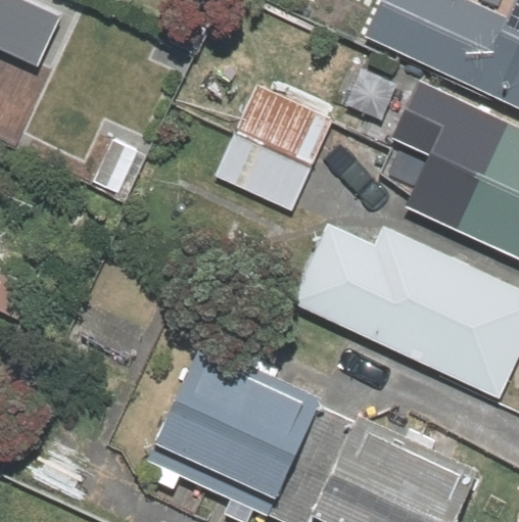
[(0,49),(37,66),(59,16),(22,0),(0,0),(0,49)]
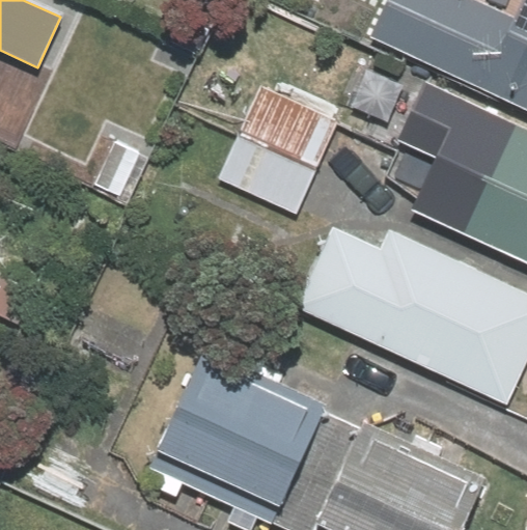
[(522,0),(515,17),(477,0),(386,0),(368,36),(526,110),(526,0),(522,0)]
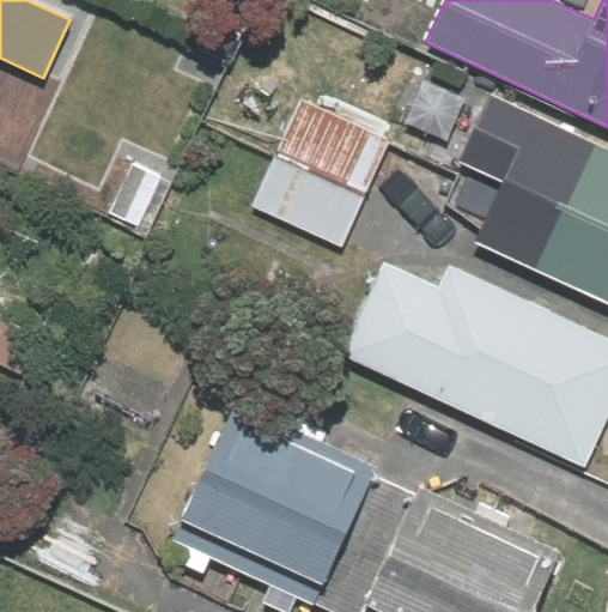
[(486,218),(476,241),(607,301),(607,151),(491,97),(460,163),(468,167),(453,203),(486,218)]
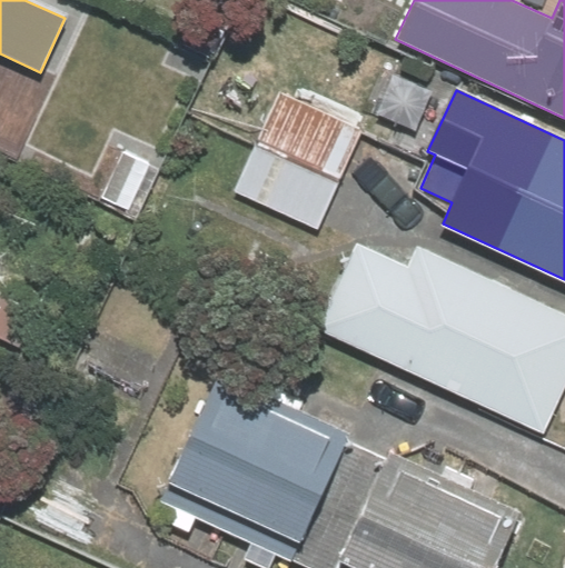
[(278,91),(255,143),(338,181),(363,129),(278,91)]
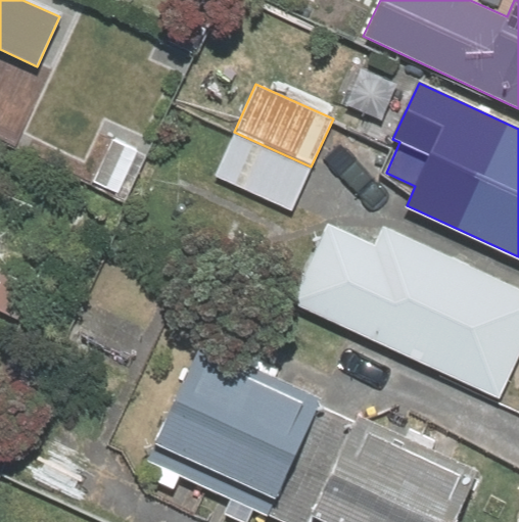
[(311,167),(234,132),(215,176),(290,211),(311,167)]
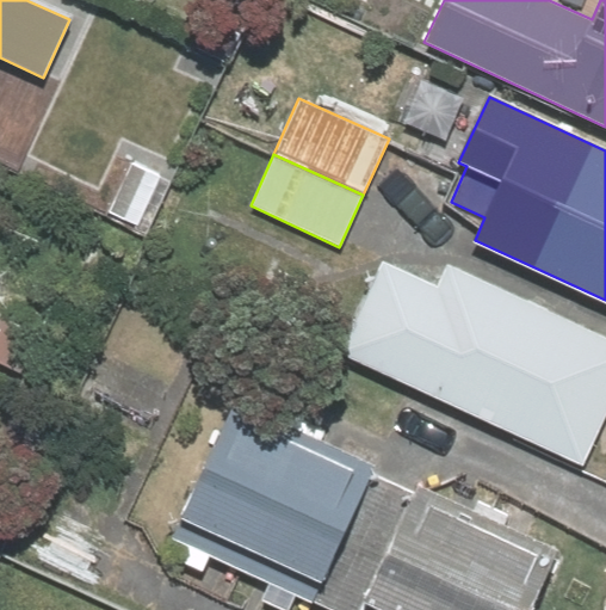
[(160,177),(129,161),(104,209),(136,226),(160,177)]
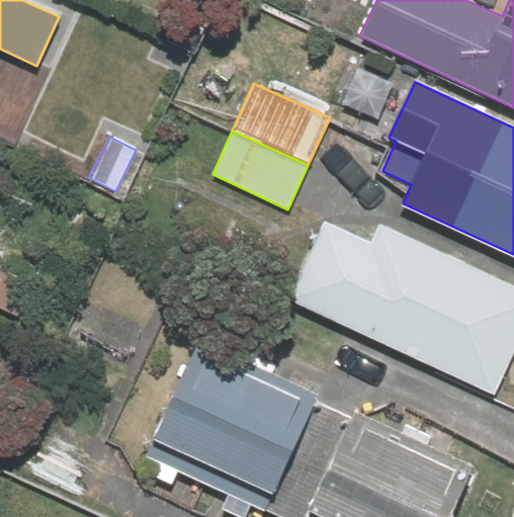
[(494,396),(513,351),(513,285),(379,222),(370,242),(323,220),(286,297),(494,396)]
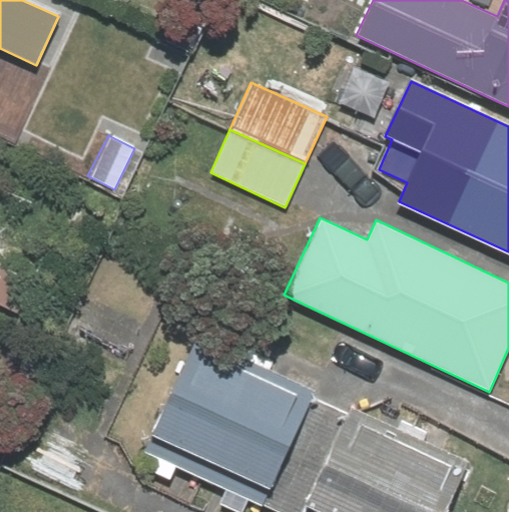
[(0,304),(9,309),(24,277),(0,266),(0,304)]
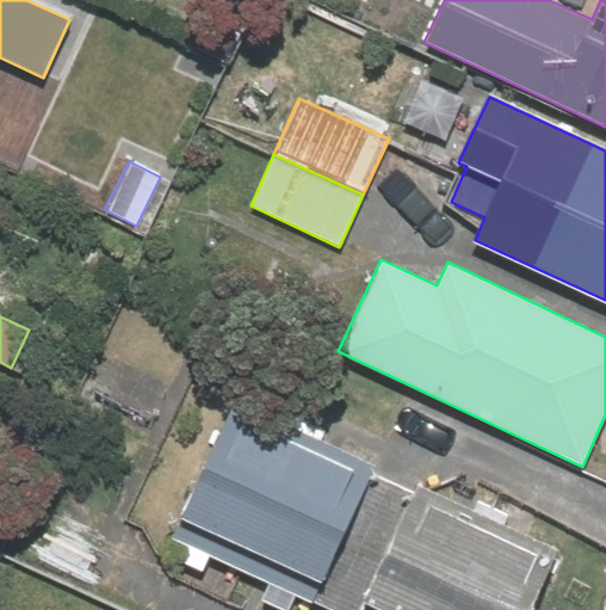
[(531,609),(560,549),(504,524),(507,516),(476,501),(472,510),(418,484),(414,494),(371,475),(376,466),(315,438),(319,430),(289,416),(284,425),(235,402),(169,537),(185,544),(178,560),(203,571),(210,556),(269,583),(260,601),(280,609),(289,609),(296,596),(325,609),(531,609)]
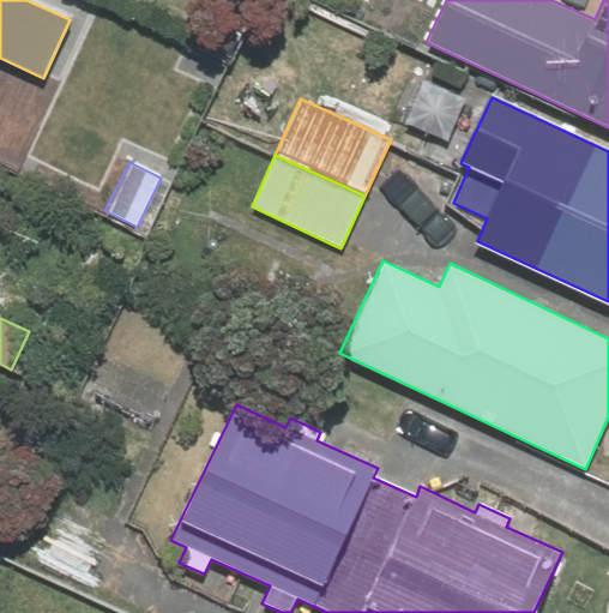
All buildings are outlined.
